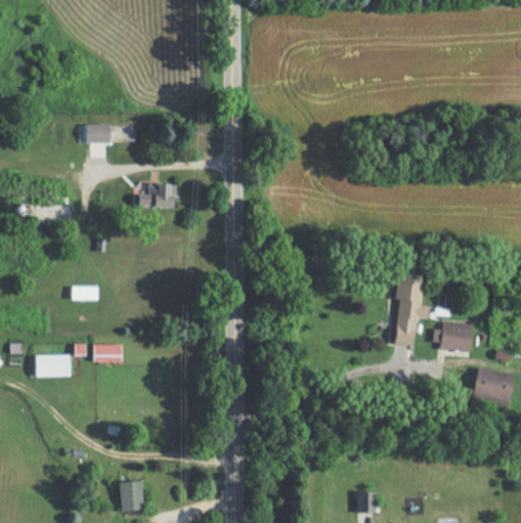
[(85,125),(86,143),(110,143),(109,124),(85,125)]
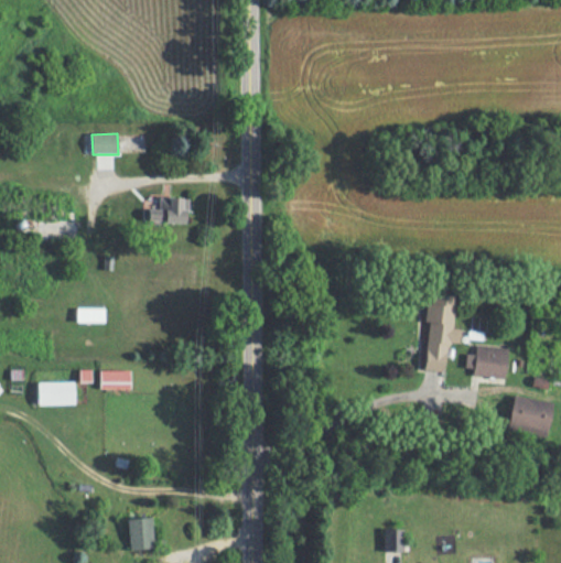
[(187,223),(189,198),(160,198),(160,209),(149,209),(149,223),(187,223)]
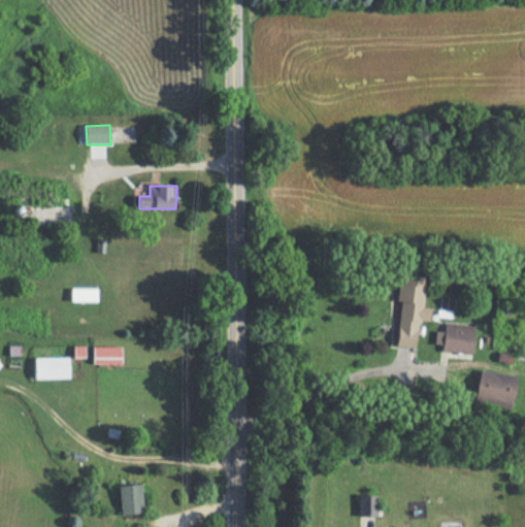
[(398,347),(417,349),(420,321),(431,322),(432,308),(425,307),(427,282),(401,280),(399,301),(402,301),(398,347)]
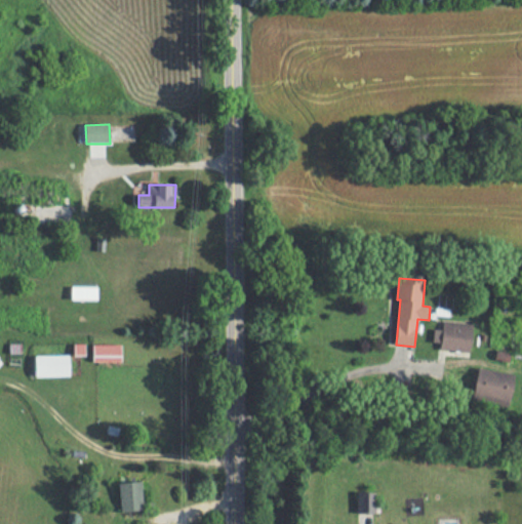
[(441,350),(471,353),(474,324),(444,321),(443,330),(436,329),(434,343),(442,344),(441,350)]
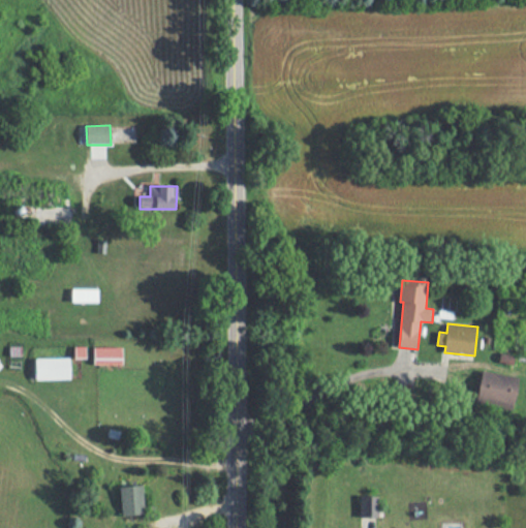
[(75,359),(88,359),(88,347),(75,347),(75,359)]
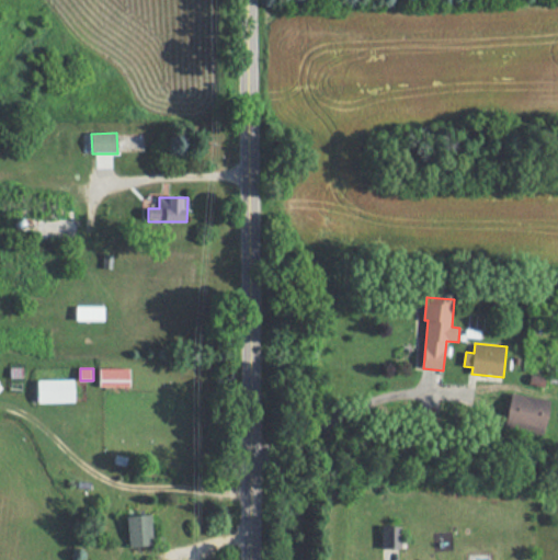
[(132,369),(101,368),(101,387),(131,387),(132,369)]
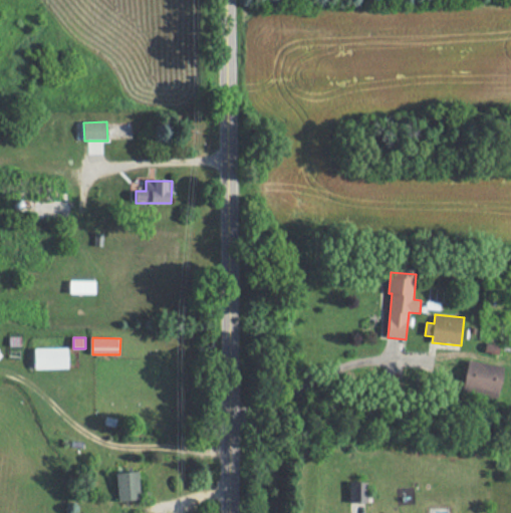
[(36,349),(36,369),(69,368),(69,348),(36,349)]
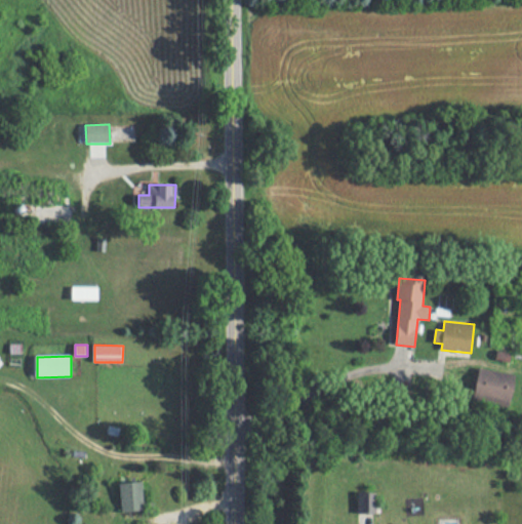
[(510,407),(516,375),(479,368),(473,400),(510,407)]
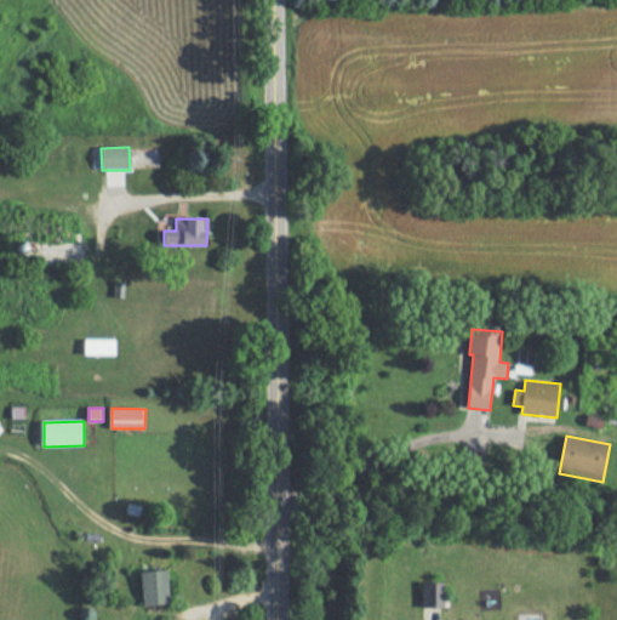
[(170,606),(169,570),(142,572),(143,606),(170,606)]
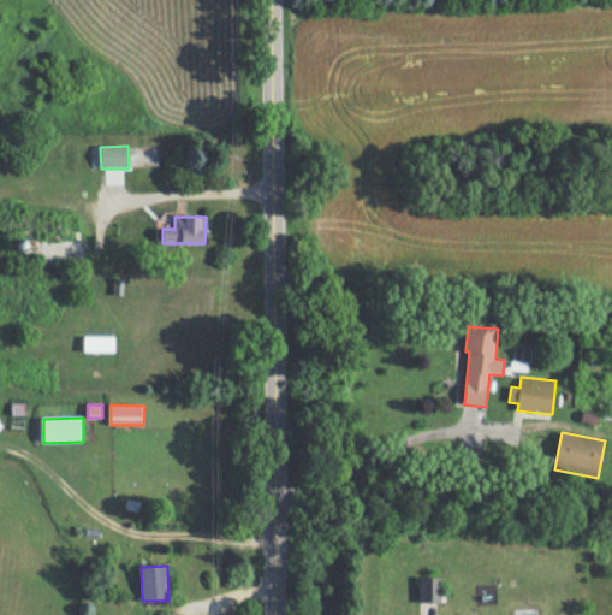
[(441,578),(420,578),(419,603),(441,603),(441,578)]
